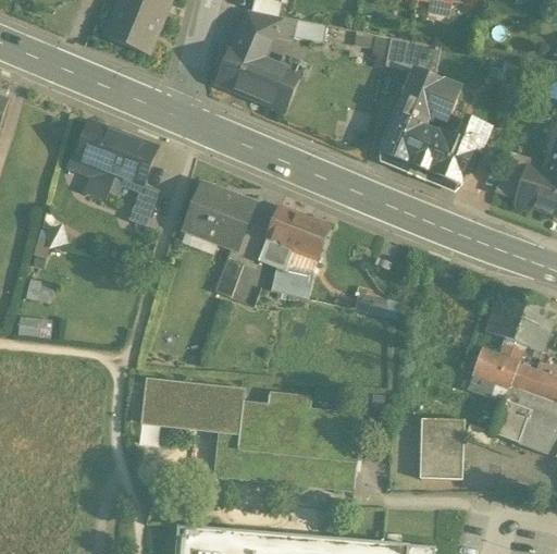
[(119,0),(104,35),(103,35),(103,36),(149,56),(149,54),(149,53),(171,0),(119,0)]
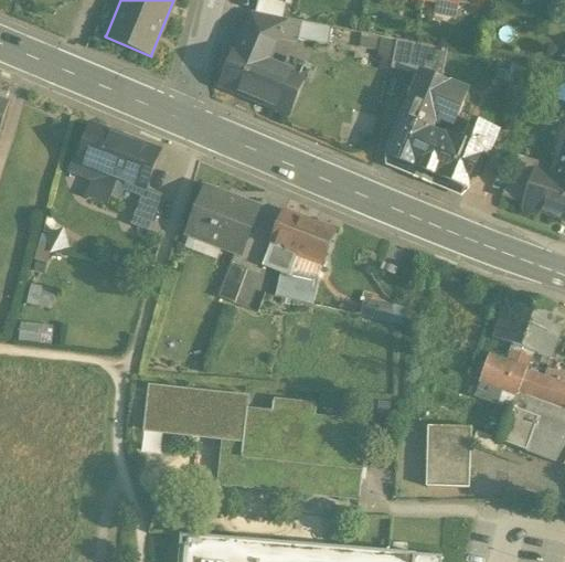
[(470,0),(469,4),(469,7),(483,9),(484,0),(470,0)]
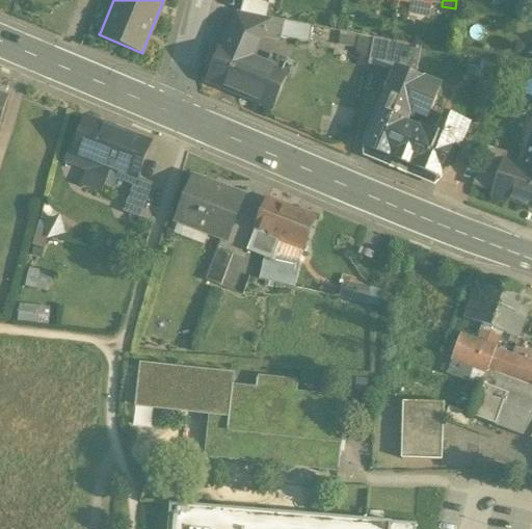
[(266,16),(237,10),(225,36),(254,48),(260,31),(266,16)]
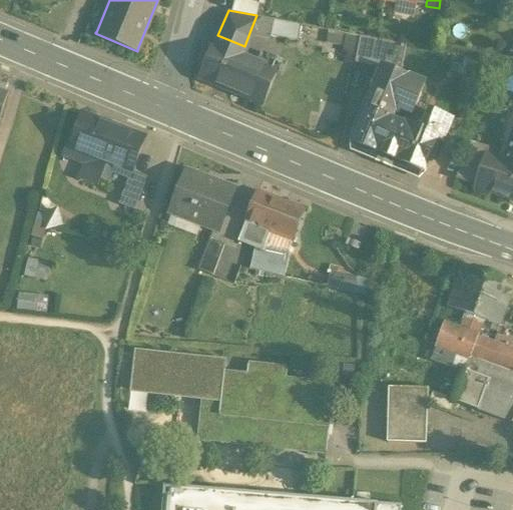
[(274,18),(257,15),(250,30),(271,34),(274,18)]
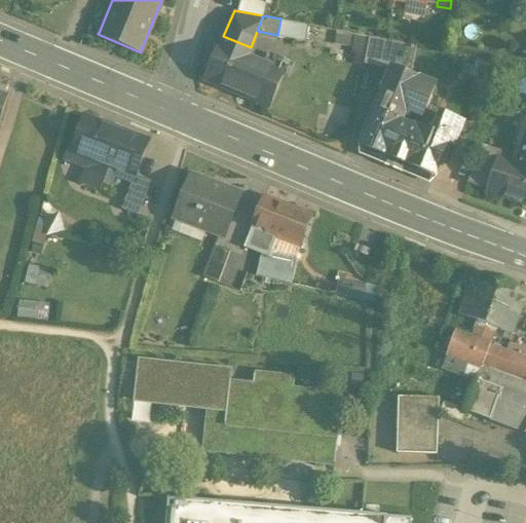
[(308,25),(280,19),(277,35),(305,40),(308,25)]
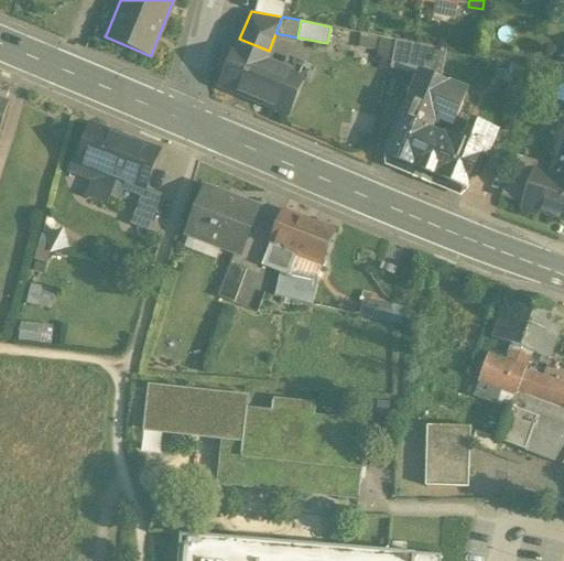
[(445,47),(394,38),(390,67),(420,73),(421,72),(440,79),(445,47)]
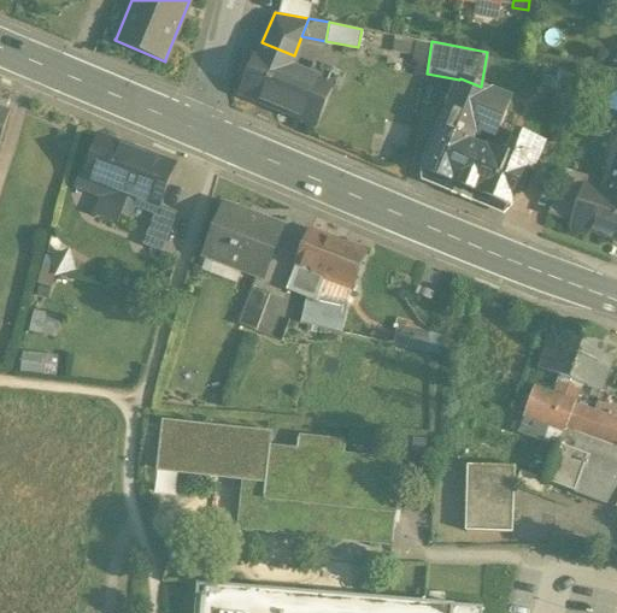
[(294,56),(262,42),(258,52),(291,65),(294,56)]
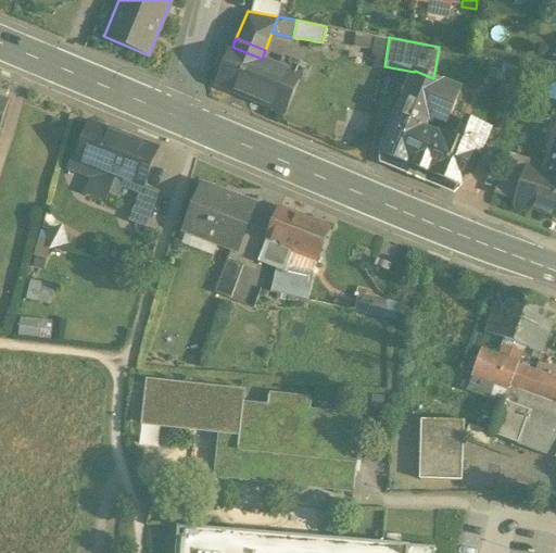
[(232,47),(217,83),(282,111),(298,74),(262,59),(232,47)]
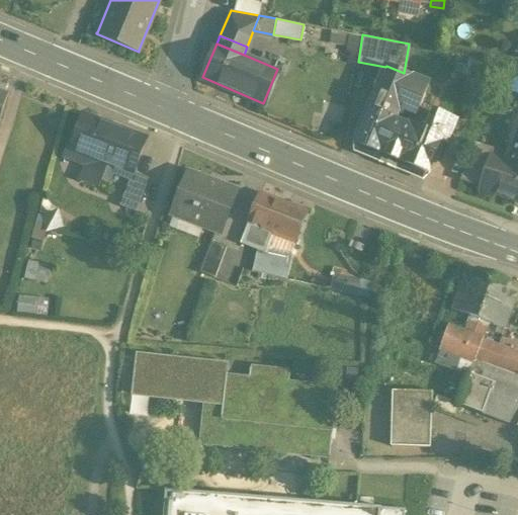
[(425,131),(394,117),(399,106),(416,113),(429,83),(404,73),(386,66),(385,67),(372,100),(371,100),(355,141),(354,141),(354,142),(355,143),(356,149),(378,158),(377,161),(395,168),(396,165),(420,175),(426,170),(427,171),(427,170),(440,138),(447,141),(455,120),(433,111),(425,131)]
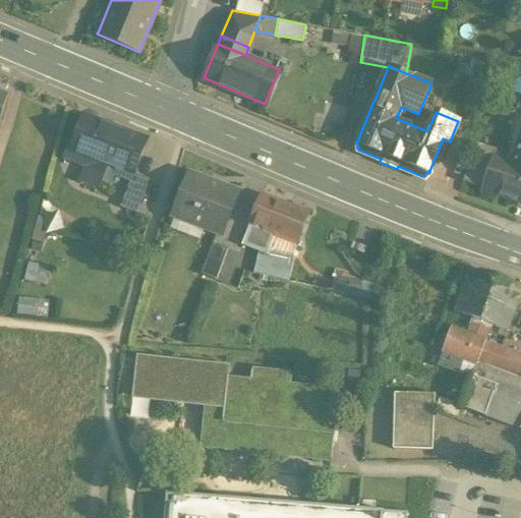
[(147,138),(83,114),(70,149),(68,148),(64,156),(90,166),(84,180),(97,185),(101,176),(110,179),(113,172),(129,178),(132,172),(133,173),(134,171),(147,138)]
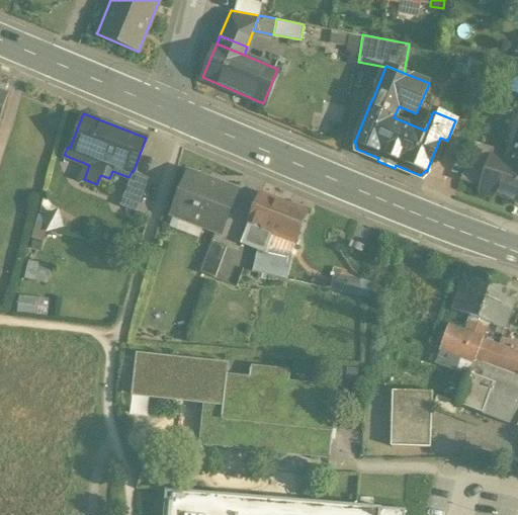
[(517,155),(517,163),(491,155),(493,147),(471,141),(459,179),(480,185),(479,187),(482,188),(482,189),(496,194),(496,192),(517,199),(517,133),(511,154),(517,155)]
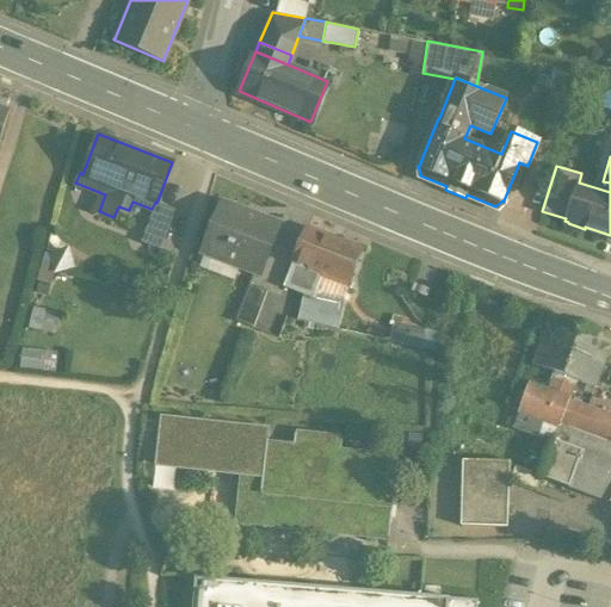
[(176,208),(158,200),(156,203),(155,202),(152,209),(140,240),(160,247),(176,208)]
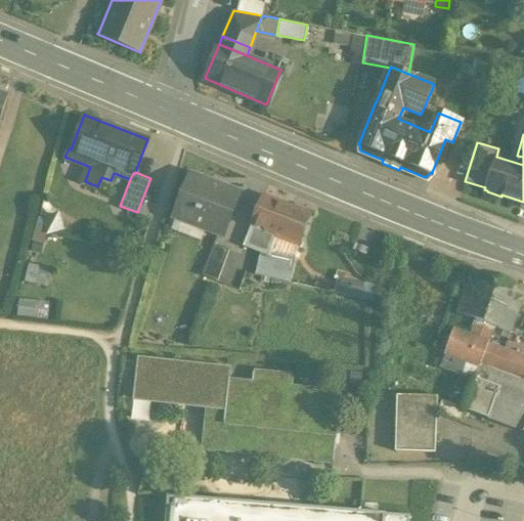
[(239,191),(189,173),(173,214),(222,233),(239,191)]
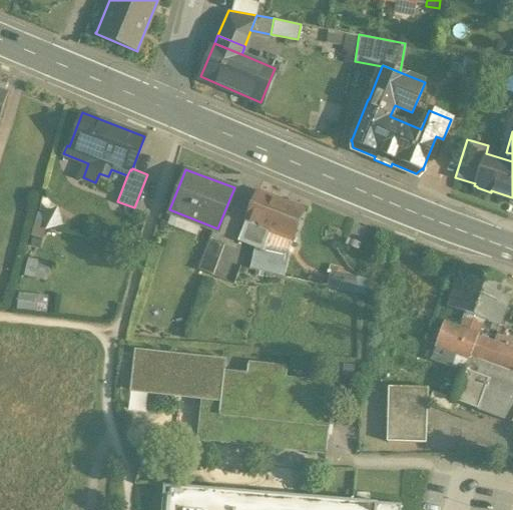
[(303,208),(257,190),(237,238),(257,246),(262,248),(264,243),(270,226),(293,235),(303,208)]
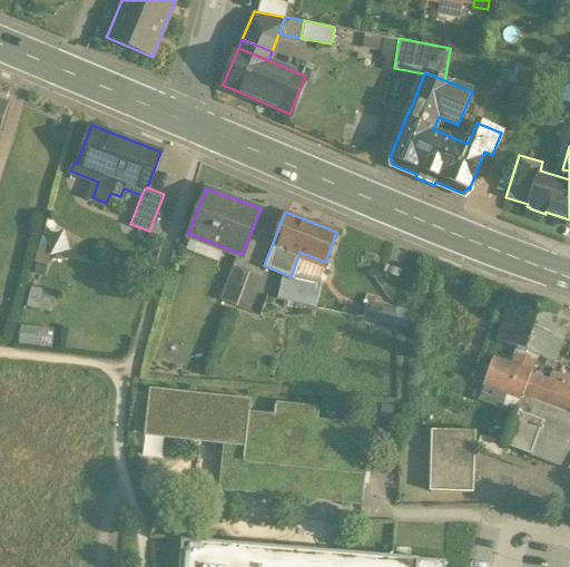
[(51,251),(74,247),(70,227),(40,232),(45,258),(52,257),(51,251)]
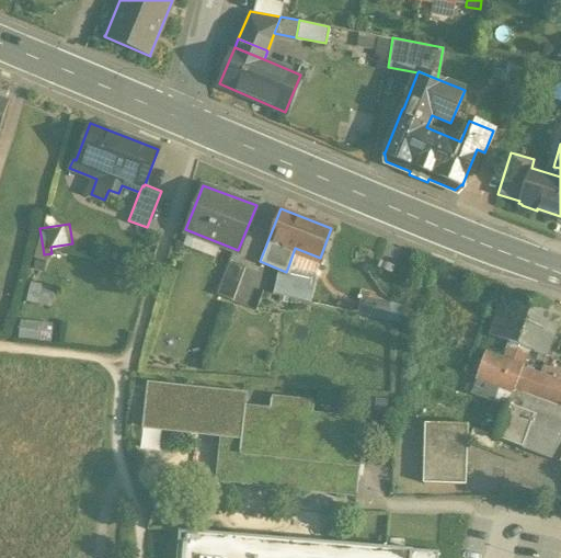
[(228,259),(216,293),(232,299),(244,265),(228,259)]
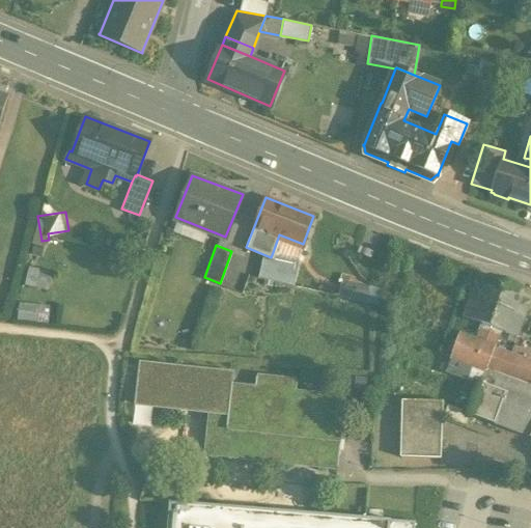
[(273,252),(271,257),(266,255),(259,276),(292,284),(299,258),(273,252)]
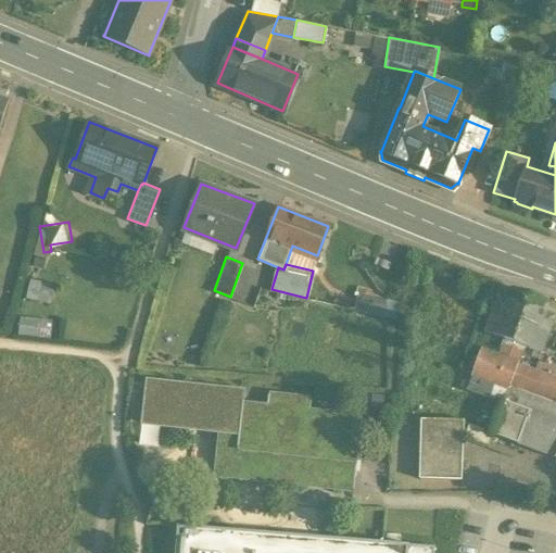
[(30,292),(53,299),(59,281),(36,275),(30,292)]
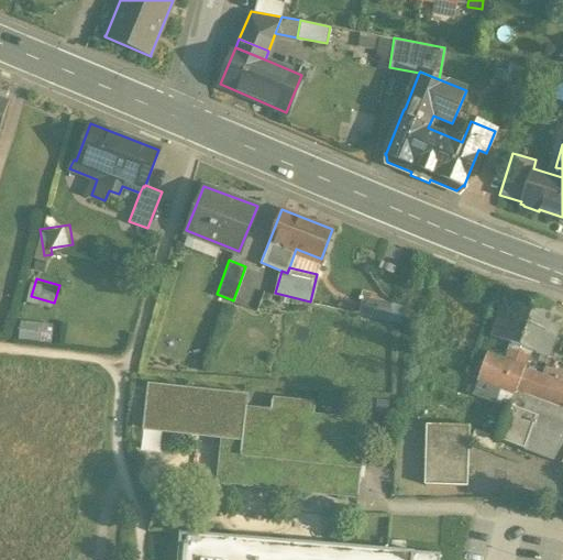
[(508,387),(562,402),(562,373),(527,364),(532,347),(559,353),(562,337),(562,306),(507,292),(496,333),(529,342),(525,357),(492,347),(479,392),(505,399),(508,387)]
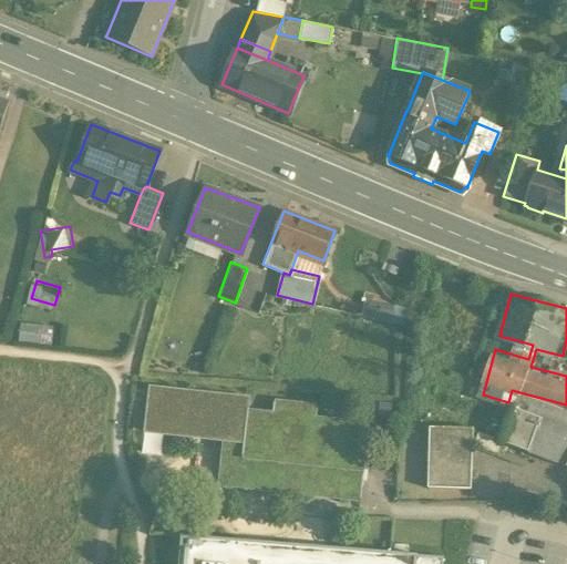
[(369,296),(366,313),(405,321),(410,305),(369,296)]
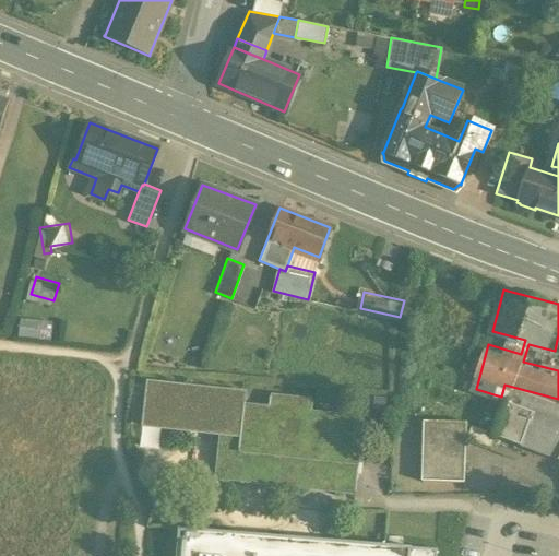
[(22,333),(54,335),(56,317),(23,315),(22,333)]
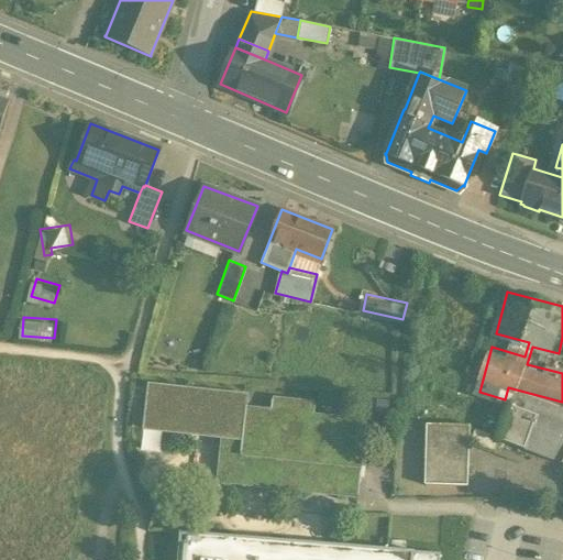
[(243,409),(244,392),(147,381),(142,429),(220,437),(239,439),(243,409)]
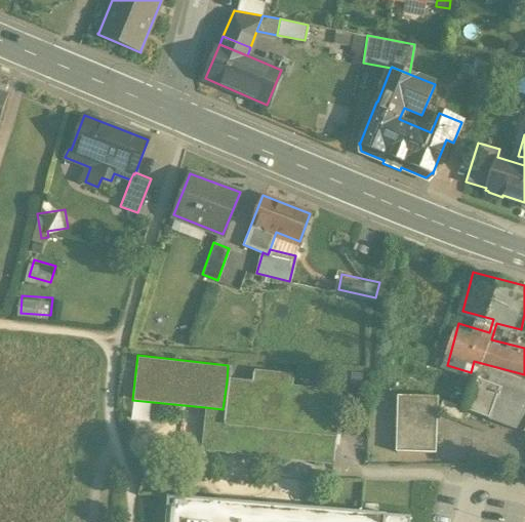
[(292,374),(250,370),(248,384),(227,382),(223,409),(205,407),(201,449),(329,464),(337,391),(290,386),(292,374)]
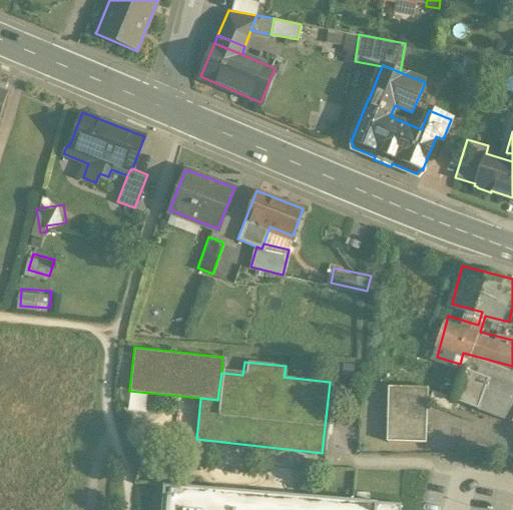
[(512,379),(471,369),(463,402),(512,414),(512,379)]
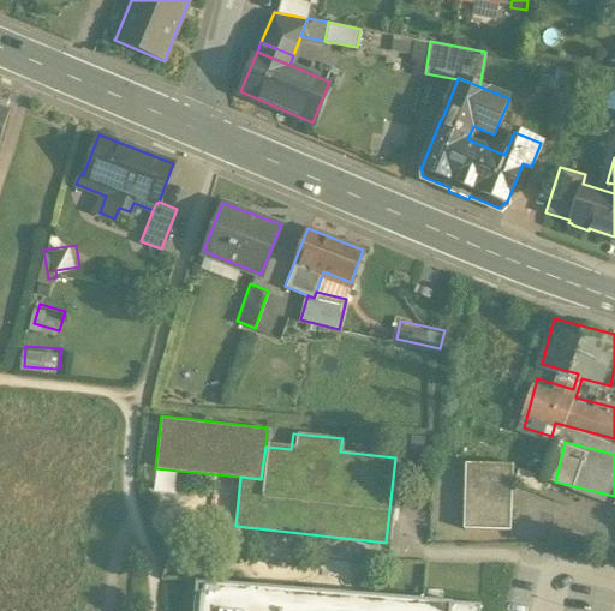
[(512,463),(465,462),(464,527),(509,528),(512,463)]
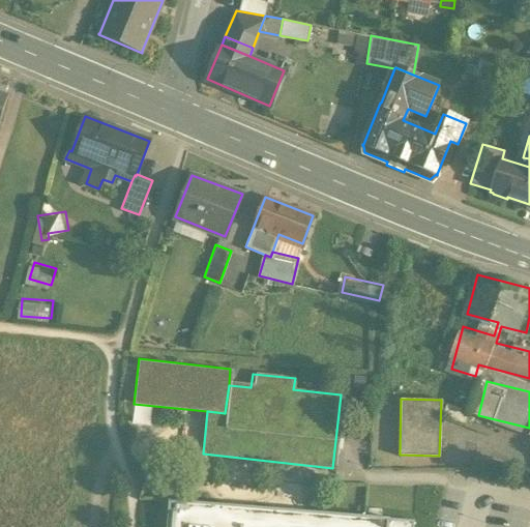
[(413,526),(414,519),(168,499),(166,526),(413,526)]
